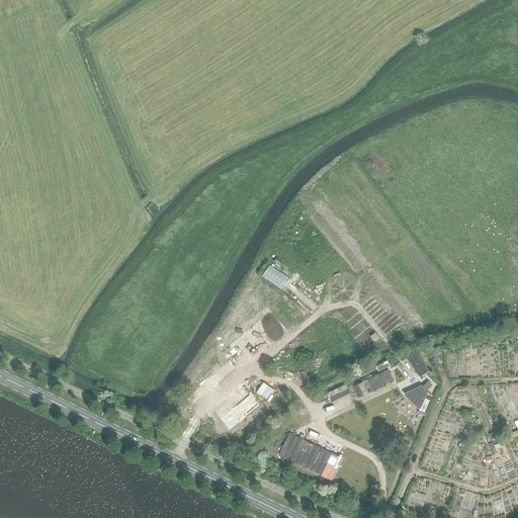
[(415,351),(406,358),(420,377),(429,370),(415,351)]
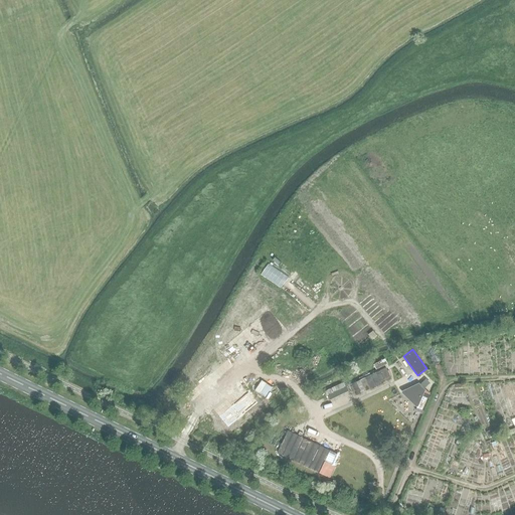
[(384,359),(374,364),(376,369),(387,364),(384,359)]
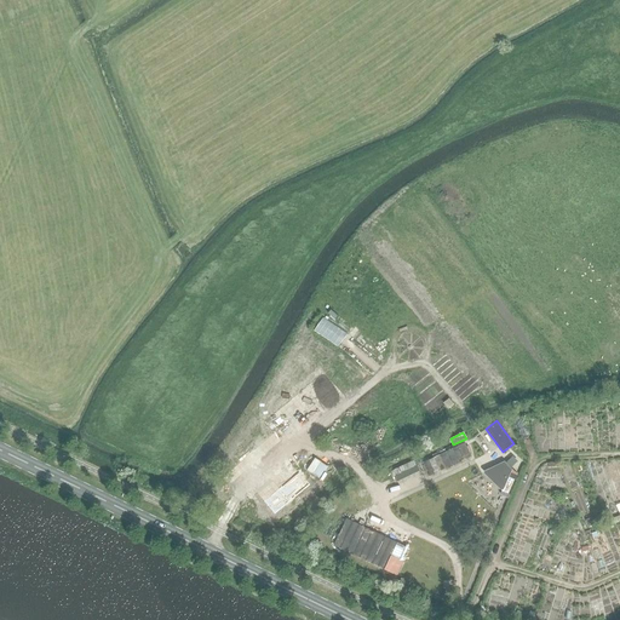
[(471,457),(464,443),(434,458),(440,471),(471,457)]
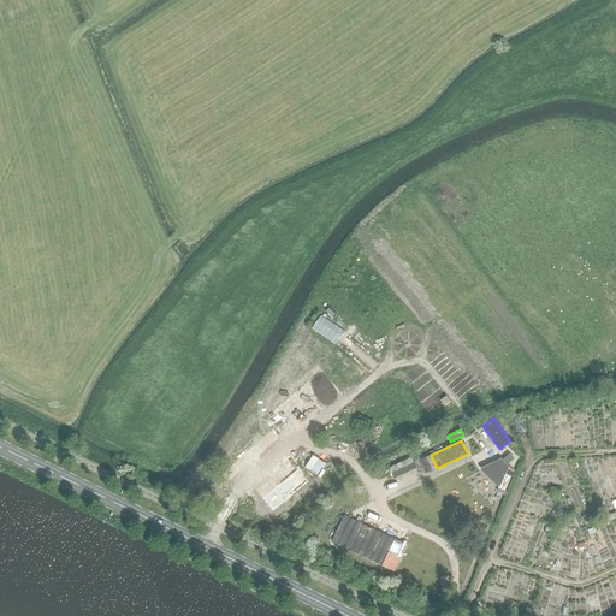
[(433,471),(427,457),(421,460),(427,473),(433,471)]
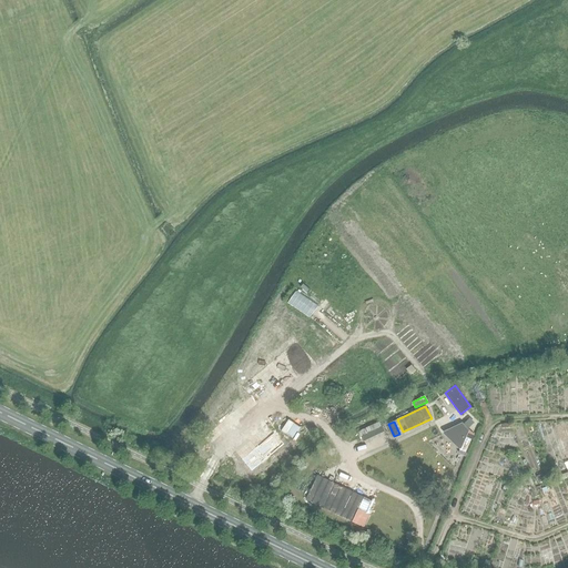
[(459,449),(467,430),(462,424),(443,433),(459,449)]
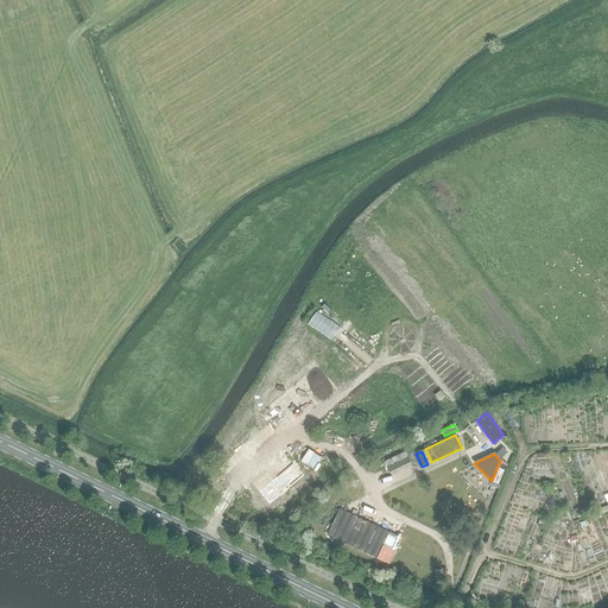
[(259,498),(276,508),(301,473),(284,461),(259,498)]
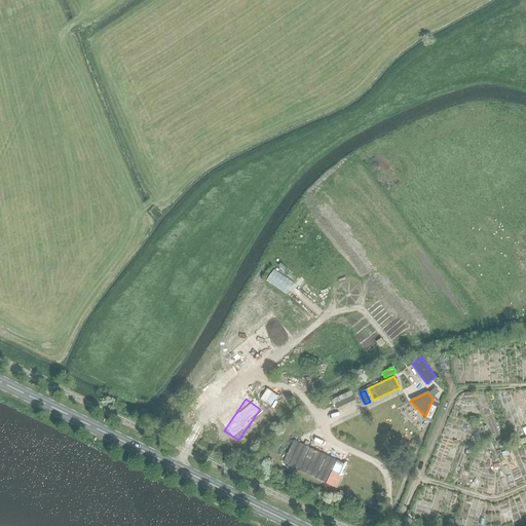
[(430,419),(437,407),(431,405),(426,417),(430,419)]
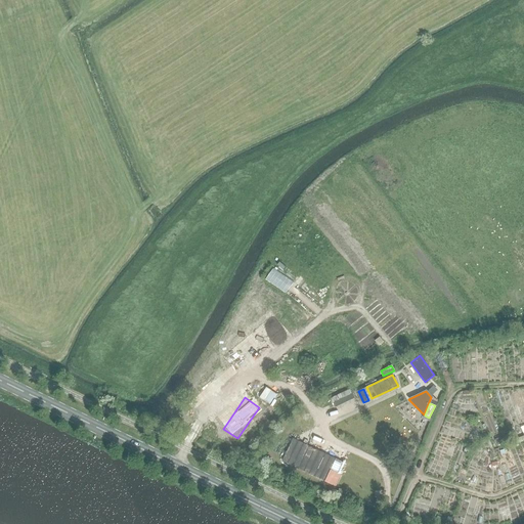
[(336,459),(293,439),(282,462),(325,481),(336,459)]
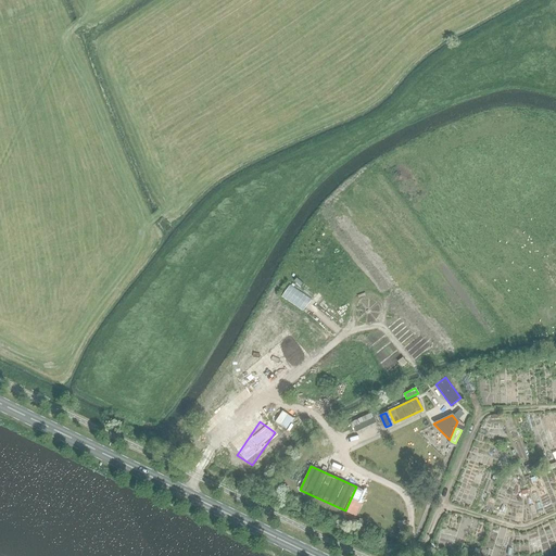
[(355,516),(367,492),(356,487),(345,510),(355,516)]
